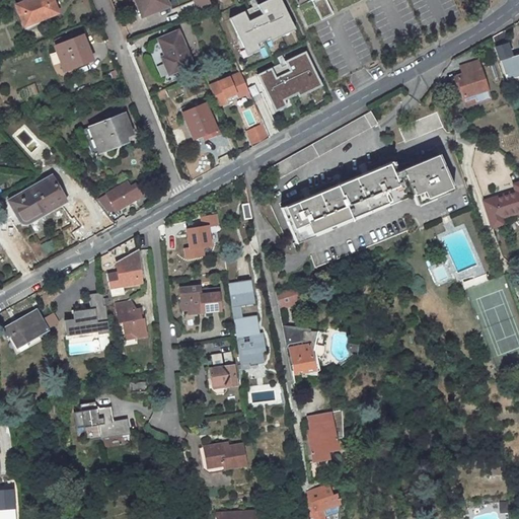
[(51,0),(26,0),(15,5),(19,14),(23,13),(27,23),(56,11),(51,0)]
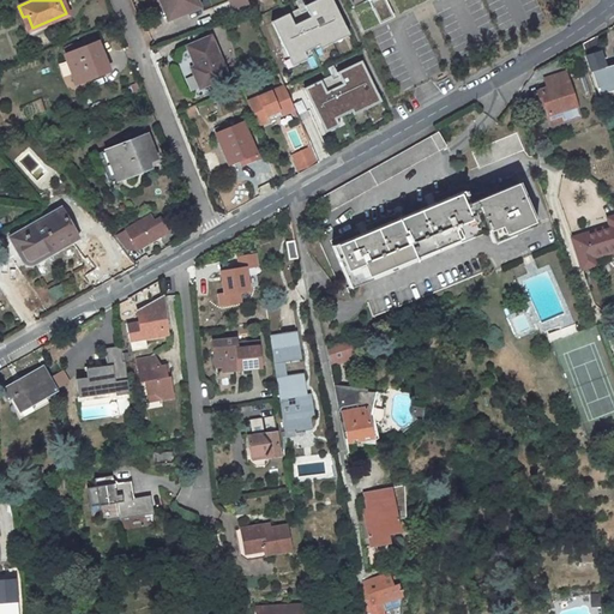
[(192,0),(161,0),(169,19),(196,8),(192,0)]
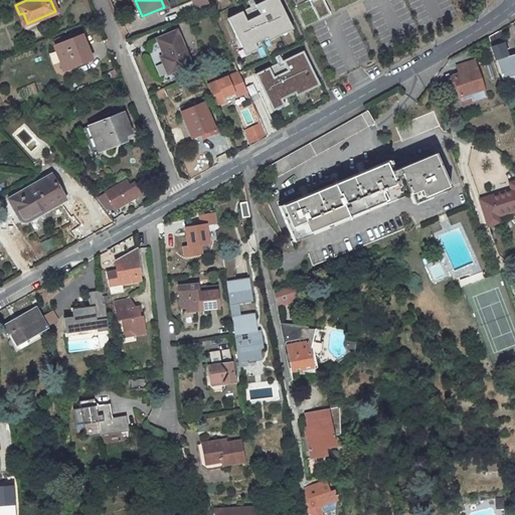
[(206,0),(190,0),(195,10),(208,5),(206,0)]
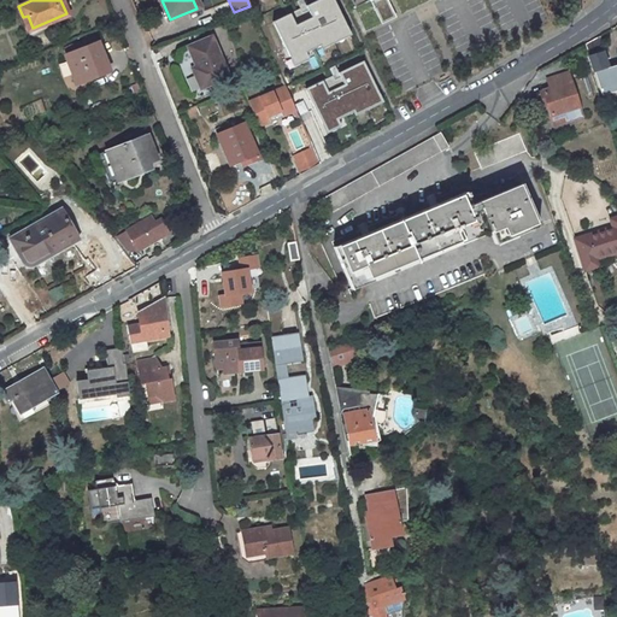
[(291,66),(306,60),(304,53),(347,36),(333,0),(316,0),(271,18),(291,66)]
